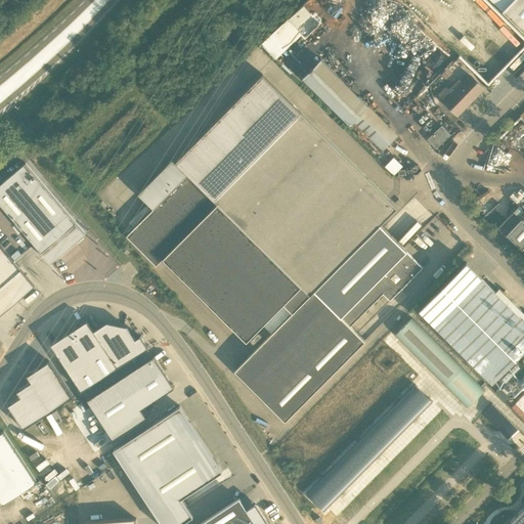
[(398,134),(369,105),(322,59),(303,78),(349,124),(353,120),(383,149),(398,134)]
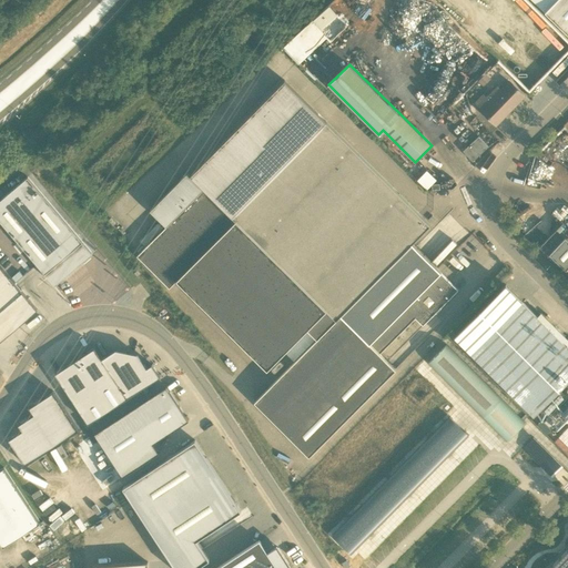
[(479,81),(484,85),(492,79),(486,73),(479,81)]
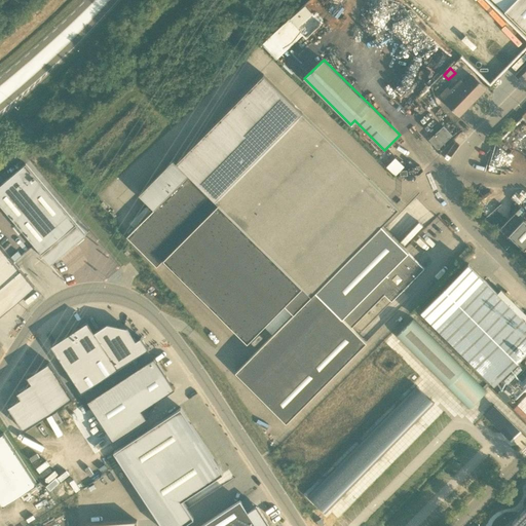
[(486,88),(473,76),(465,84),(460,79),(450,89),(448,87),(440,96),(447,103),(459,115),(486,88)]
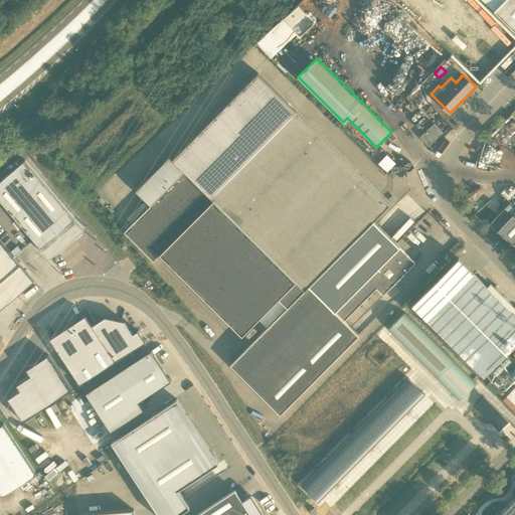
[(297,110),(211,195),(306,290),(388,206),(390,204),(384,197),(297,110)]
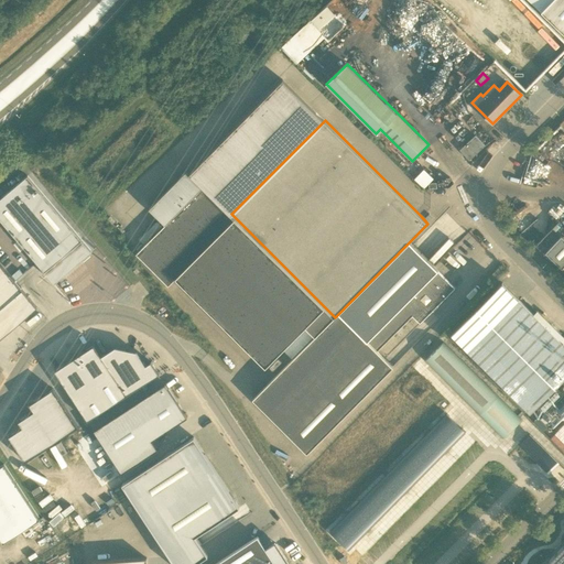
[(469,160),(485,145),(476,136),(459,150),(469,160)]
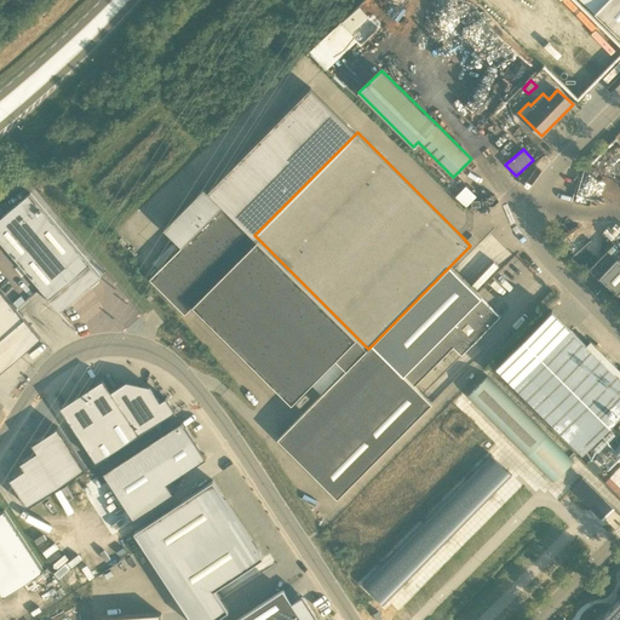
[(183,245),(223,205),(206,188),(166,228),(183,245)]
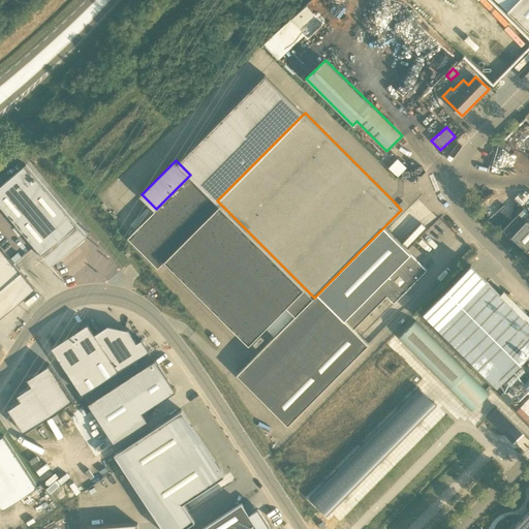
[(0,186),(0,206),(51,266),(86,237),(26,165),(0,186)]
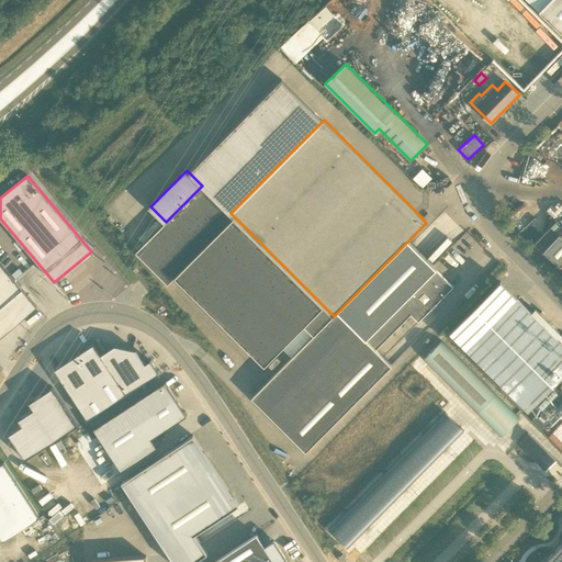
[(304,326),(313,336),(334,316),(231,213),(202,186),(166,222),(135,254),(167,284),(175,278),(265,367),(304,326)]
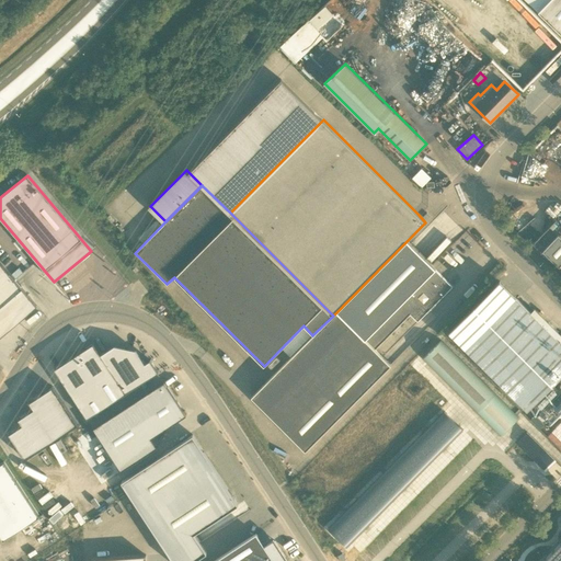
[(418,321),(453,286),(435,268),(451,253),(423,225),(333,316),(312,335),(251,398),(305,451),(390,365),(375,350),(410,313),(418,321)]
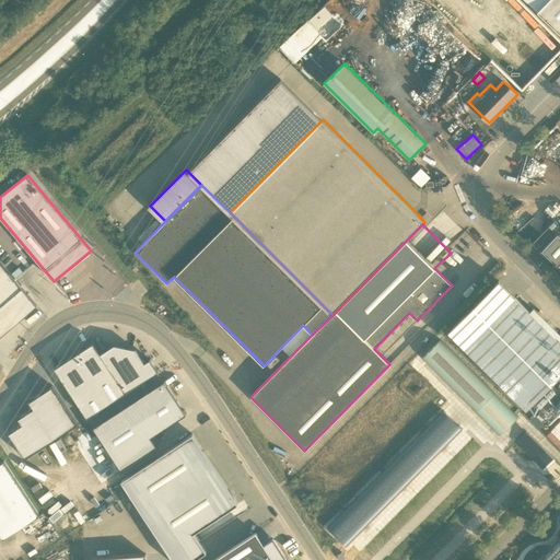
[(559,263),(559,236),(557,234),(541,251),(558,265),(559,263)]
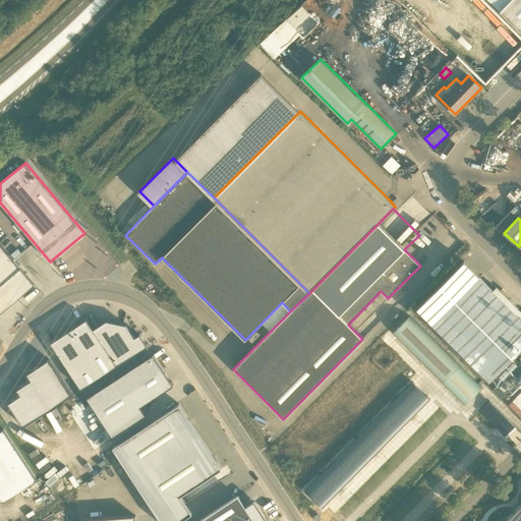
[(0,241),(0,312),(35,283),(0,241)]
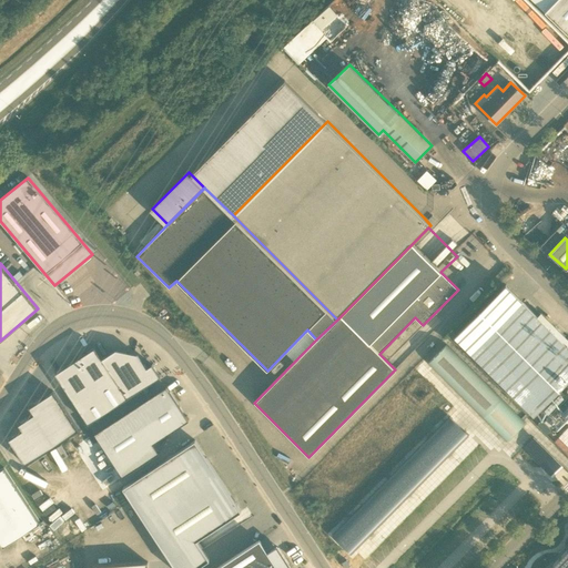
[(454,336),(557,438),(567,427),(567,346),(506,284),(454,336)]
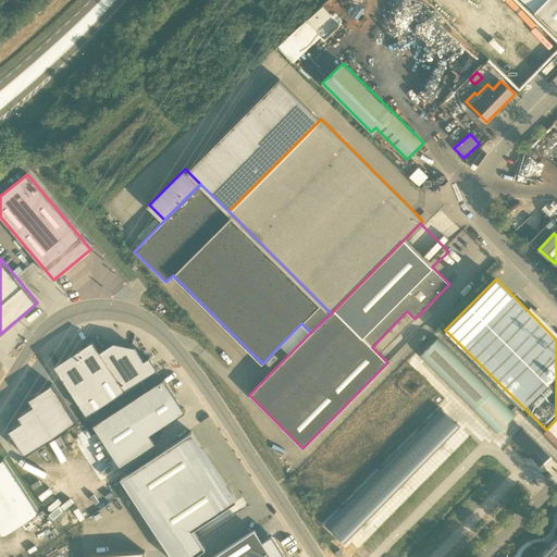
[(516,416),(437,336),(419,356),(496,432),(516,416)]
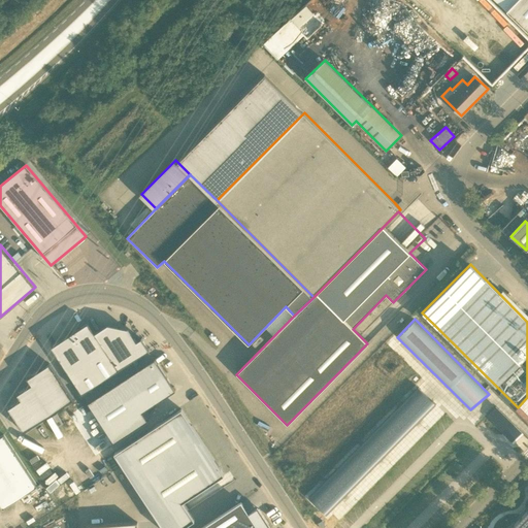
[(51,349),(81,395),(147,351),(140,339),(135,343),(127,330),(106,326),(94,335),(87,325),(51,349)]
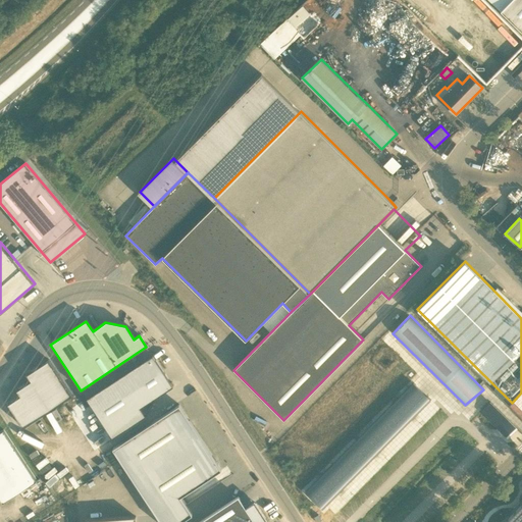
[(87,399),(113,437),(146,416),(140,407),(172,385),(152,355),(87,399)]
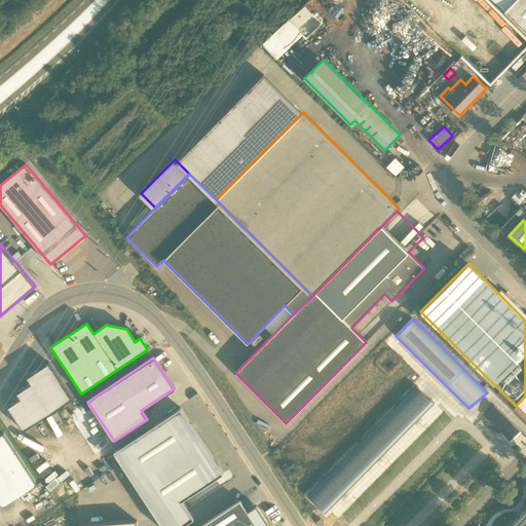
[(74,399),(49,361),(28,375),(33,382),(19,391),(23,398),(10,405),(27,429),(74,399)]
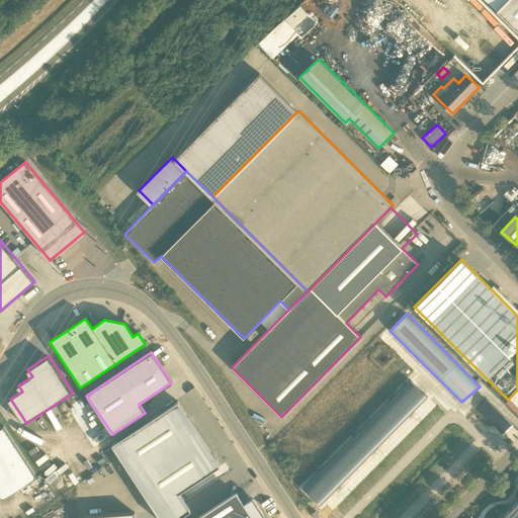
[(411,378),(303,489),(320,505),(428,396),(411,378)]
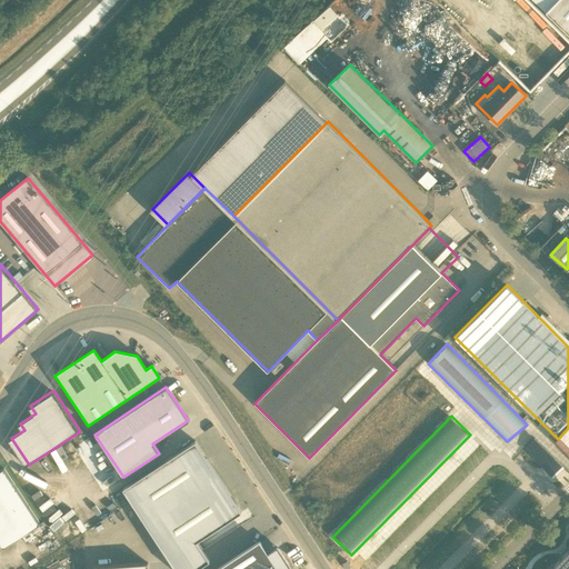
[(555,455),(535,436),(523,449),(543,467),(547,462),(555,455)]
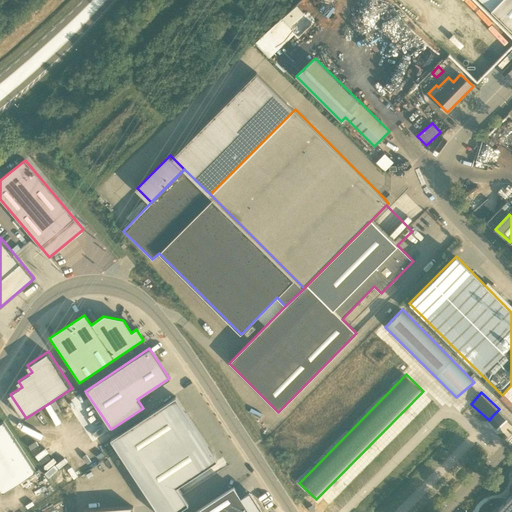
[(111,439),(158,511),(176,511),(189,504),(177,486),(217,460),(176,397),(111,439)]
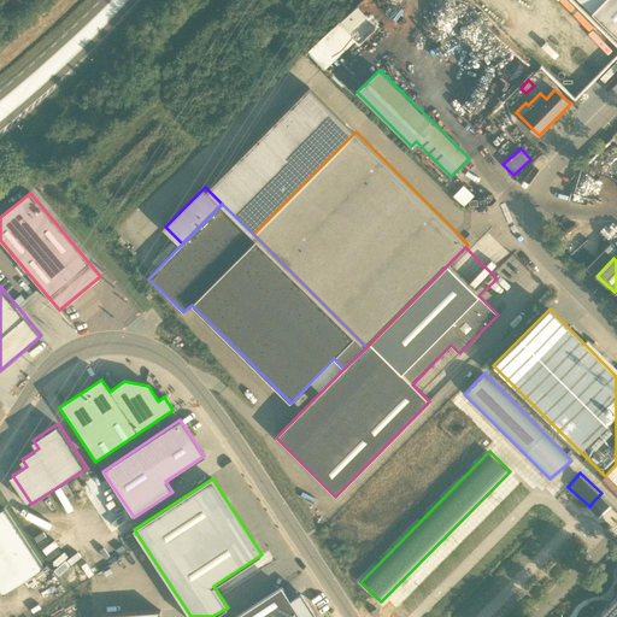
[(5,509),(0,511),(0,587),(5,595),(45,569),(5,509)]
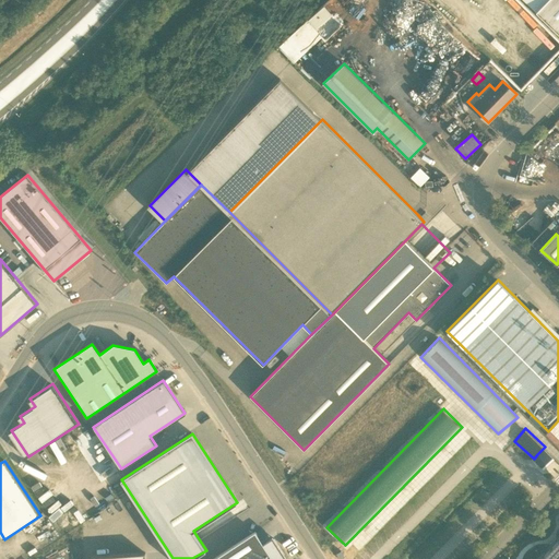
[(256,532),(213,558),(272,558),(273,558),(256,532)]
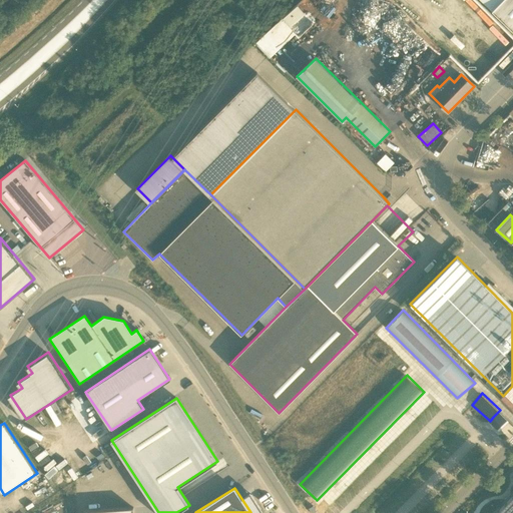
[(512,512),(512,499),(499,512),(512,512)]
